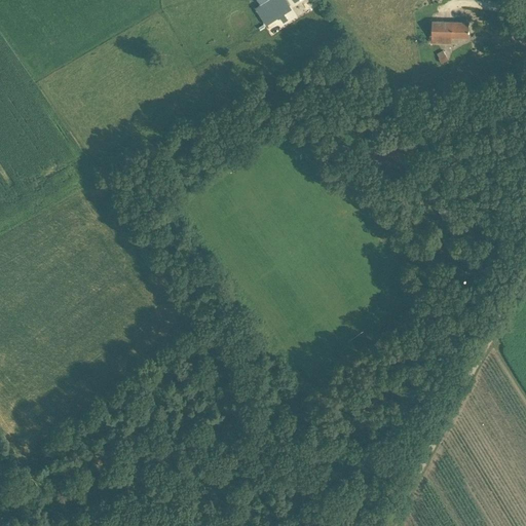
[(470,22),(433,21),(431,42),(452,42),(452,36),(468,37),(470,22)]
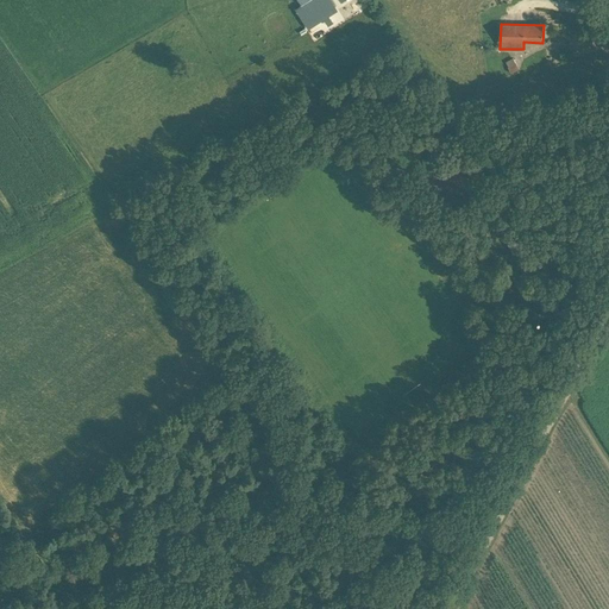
[(506,61),(512,71),(520,68),(513,57),(506,61)]
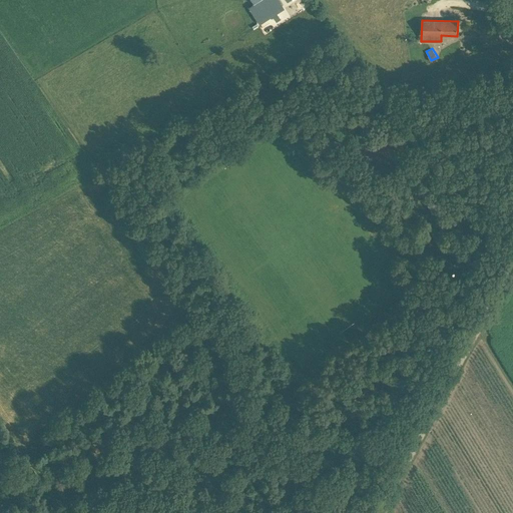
[(512,100),(509,95),(499,105),(507,114),(512,108),(512,100)]
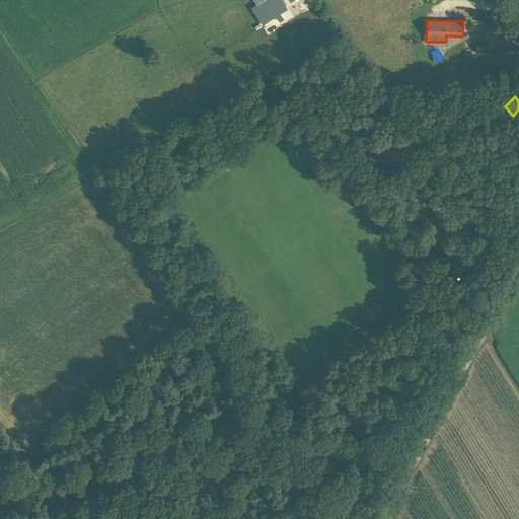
[(445,208),(436,213),(445,228),(454,223),(445,208)]
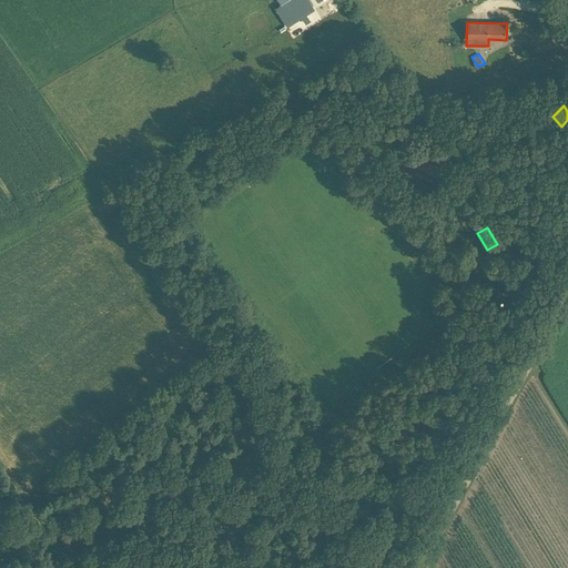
[(428,275),(419,282),(432,300),(440,294),(428,275)]
